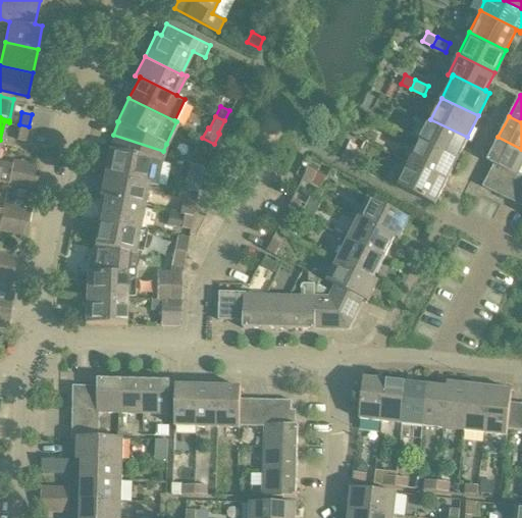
[(389,132),(394,123),(383,117),(379,126),(389,132)]
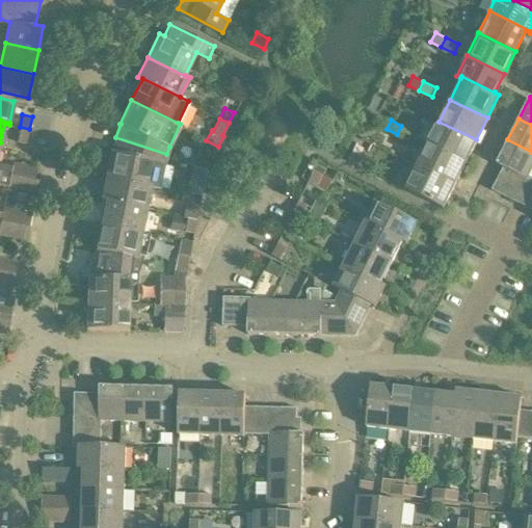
[(439,122),(429,140),(467,160),(476,139),(439,122)]
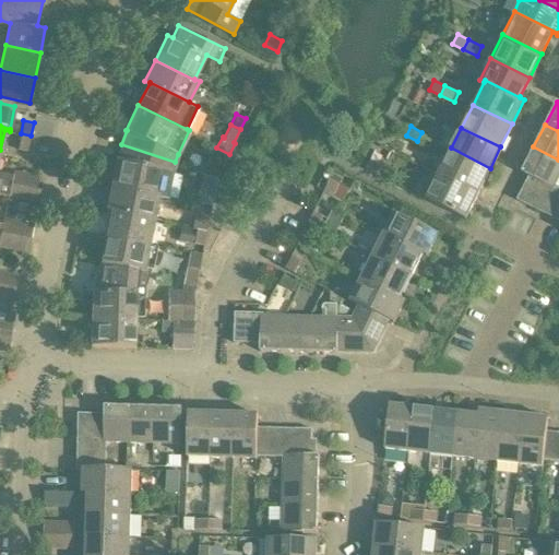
[(421,132),(417,141),(430,149),(436,139),(421,132)]
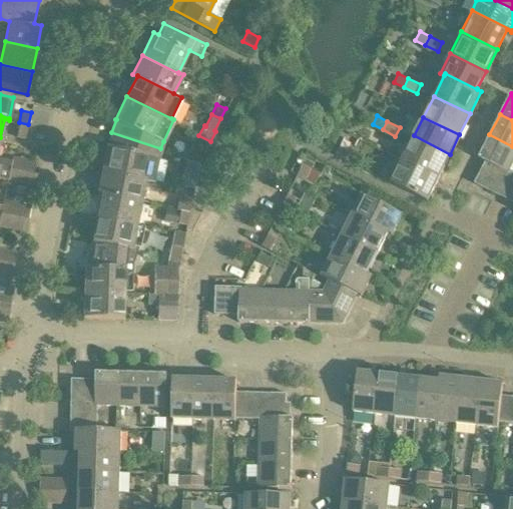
[(28,124),(19,122),(16,134),(26,136),(28,124)]
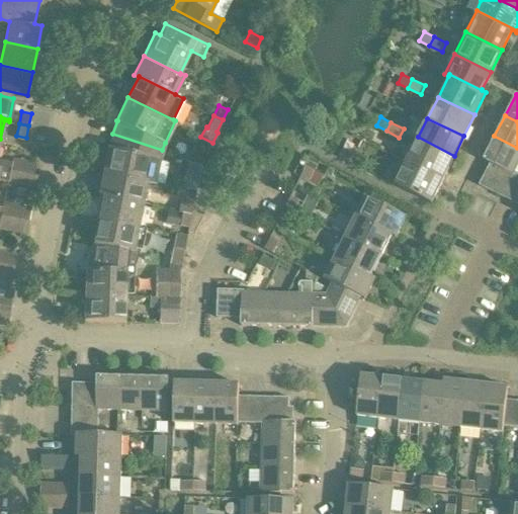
[(107,146),(102,171),(147,180),(155,181),(159,158),(162,150),(112,134),(108,146),(107,146)]
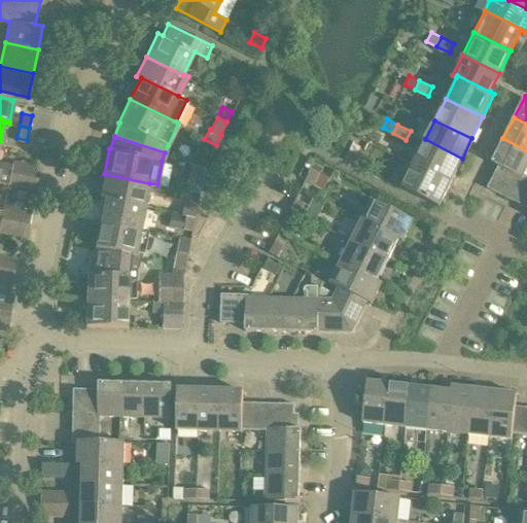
[(526,165),(526,150),(502,138),(492,160),(498,164),(488,185),(523,203),(526,194),(526,174),(523,173),(526,165)]
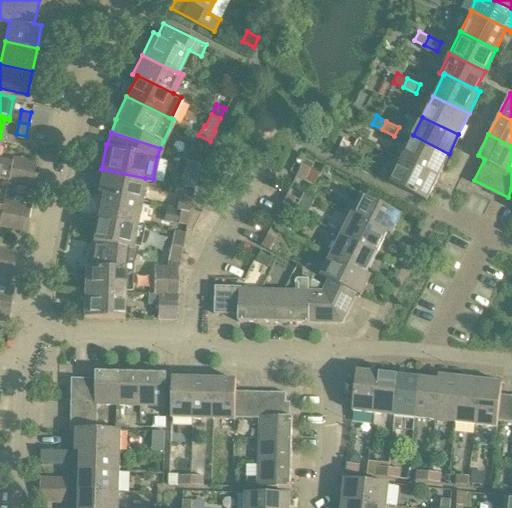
[(449,154),(413,135),(402,157),(438,175),(449,154)]
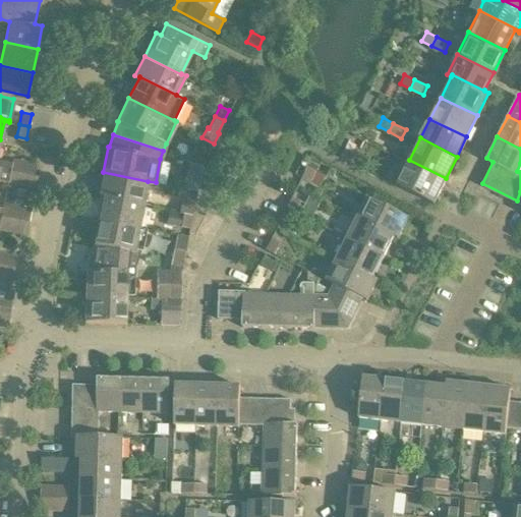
[(349,139),(345,147),(341,155),(352,161),(357,152),(353,151),(357,144),(349,139)]
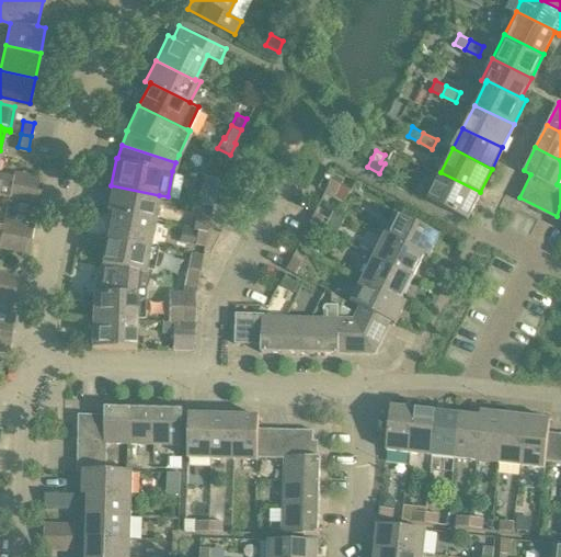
[(0,181),(10,183),(10,181),(36,186),(38,174),(13,169),(12,173),(0,170),(0,181)]
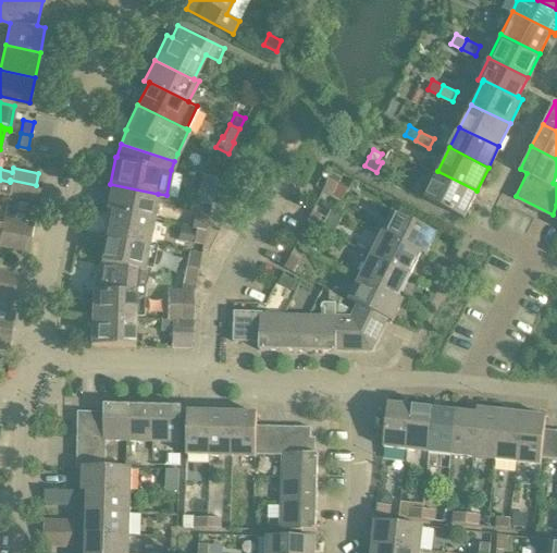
[(477,191),(437,171),(425,196),(463,216),(477,191)]
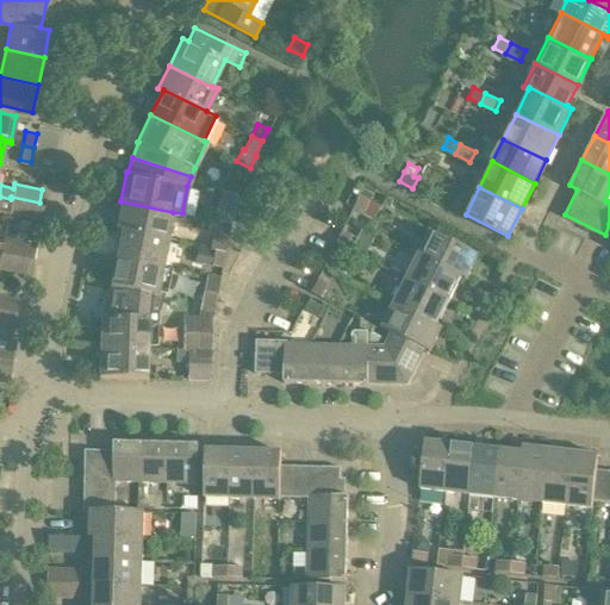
[(361,193),(354,206),(363,211),(365,210),(375,214),(381,203),(361,193)]
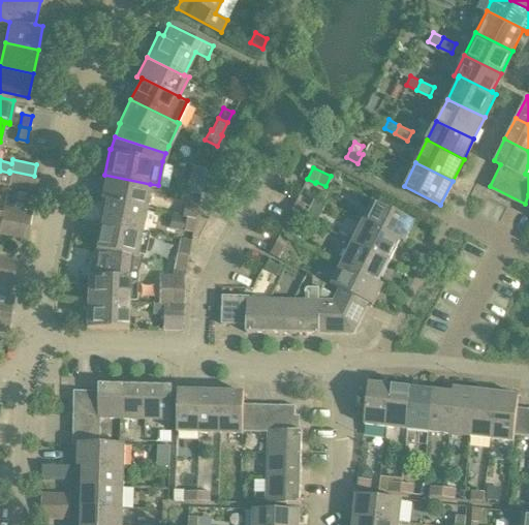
[(0,171),(0,181),(7,183),(7,184),(31,189),(34,176),(9,171),(9,173),(0,171)]
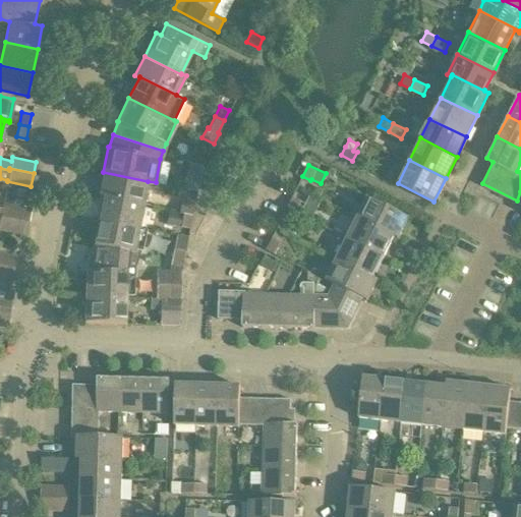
[(148,181),(103,172),(99,193),(104,194),(104,193),(143,202),(148,181)]
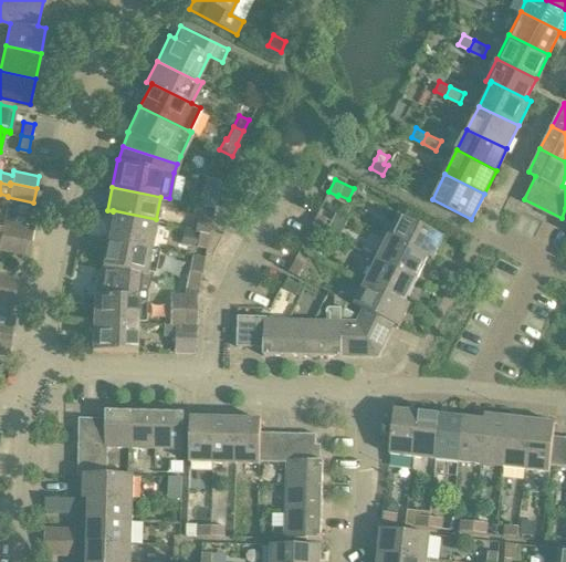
[(113,210),(113,211),(107,236),(152,245),(156,219),(113,210)]
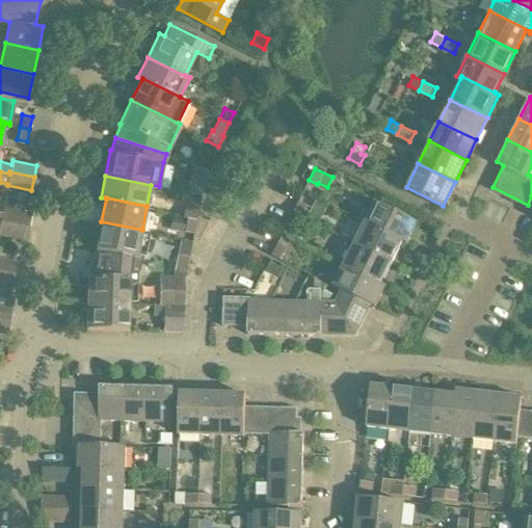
[(187,198),(183,215),(186,215),(197,217),(201,201),(187,198)]
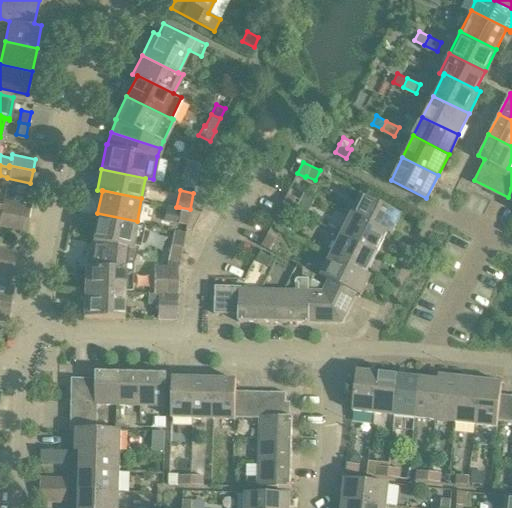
[(288,191),(282,202),(291,206),(296,196),(288,191)]
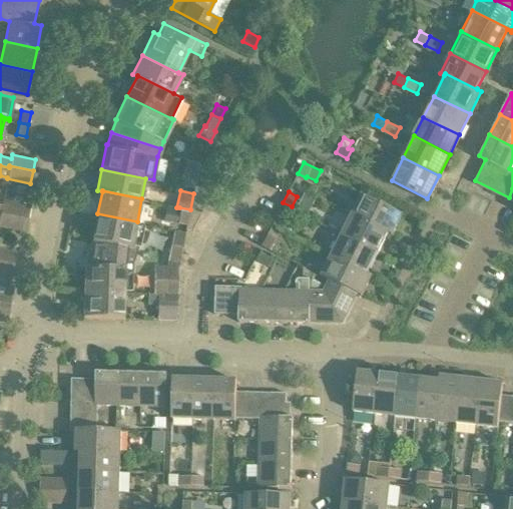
[(363,191),(357,203),(350,200),(347,208),(353,211),(389,228),(389,229),(393,232),(403,211),(363,191)]
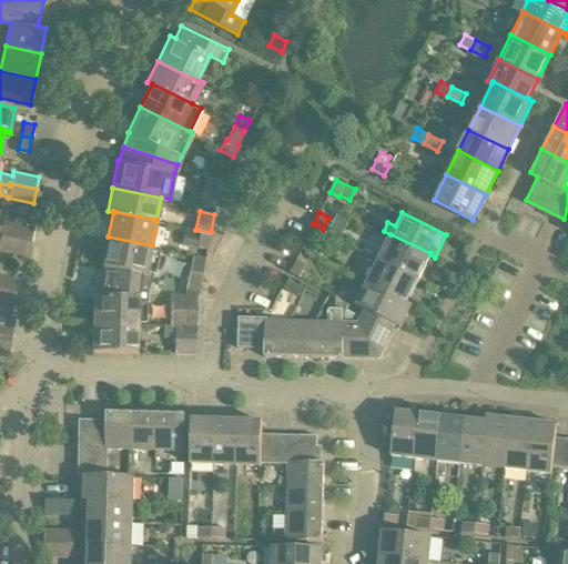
[(0,233),(27,239),(29,227),(2,221),(2,224),(0,224),(0,233)]
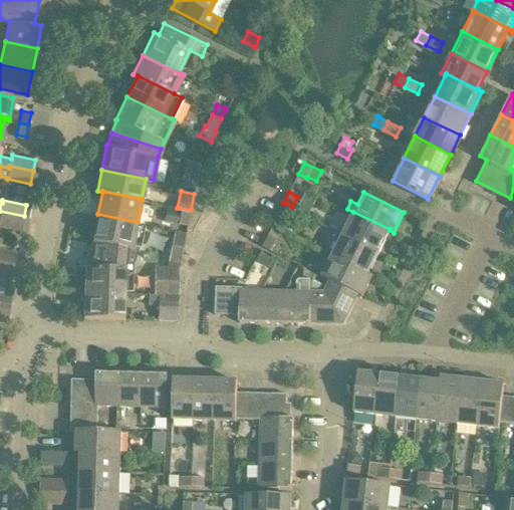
[(292,207),(283,203),(278,214),(286,218),(292,207)]
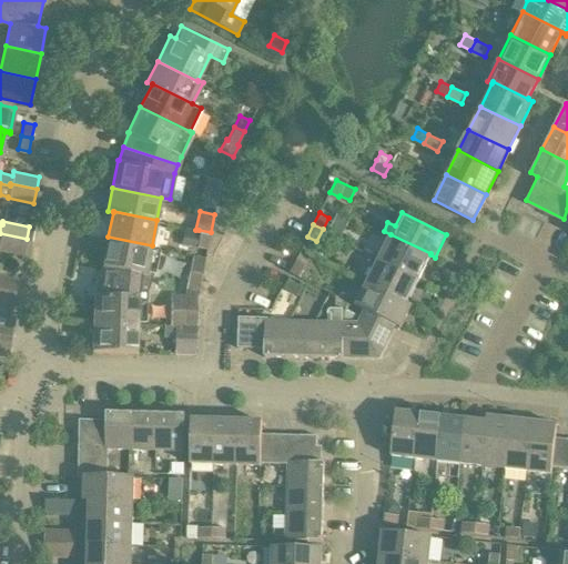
[(183,229),(181,241),(195,244),(199,232),(195,231),(183,229)]
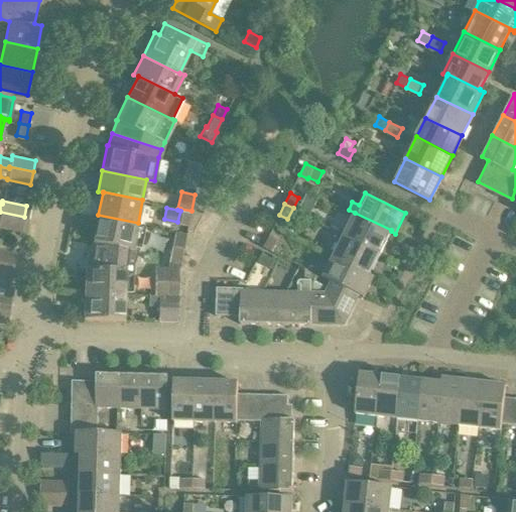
[(180,209),(177,209),(177,210),(180,211),(177,222),(187,224),(189,213),(190,213),(191,211),(180,209)]
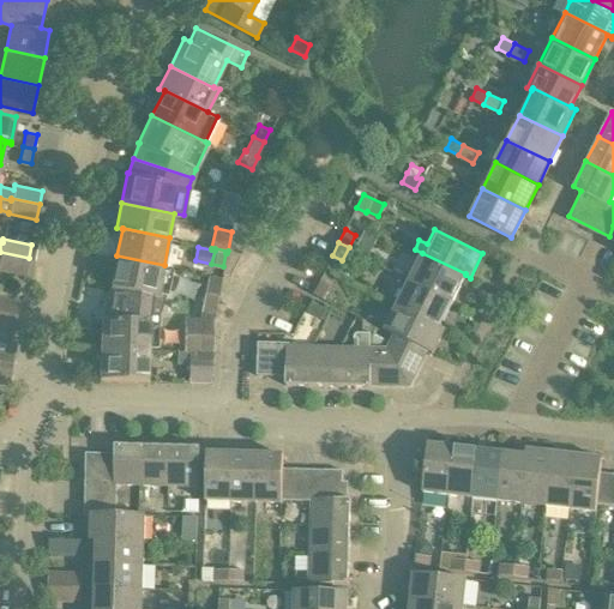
[(0,252),(0,267),(25,273),(29,258),(0,252)]
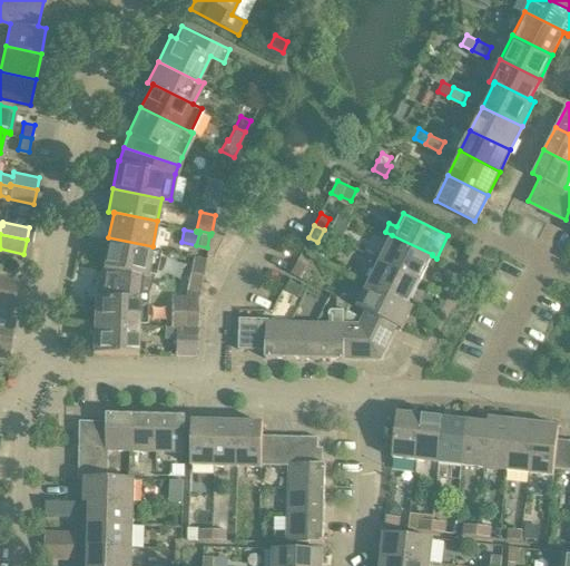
[(392,235),(381,259),(420,279),(432,255),(432,254),(392,235)]
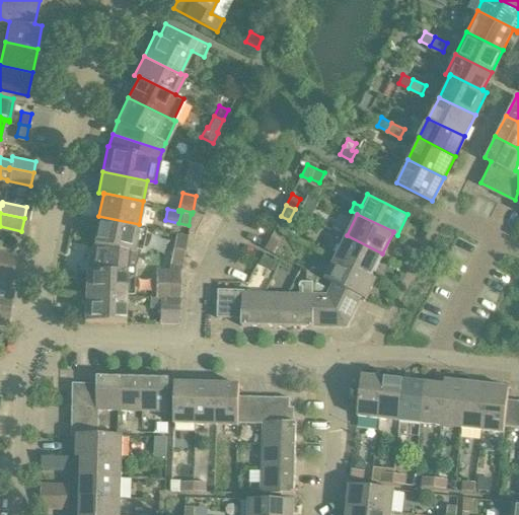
[(94,241),(92,254),(95,255),(136,261),(140,246),(134,245),(139,224),(98,216),(93,241),(94,241)]
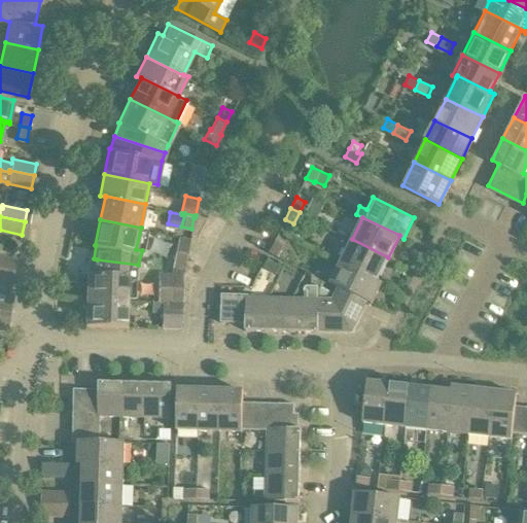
[(178,235),(172,269),(184,271),(190,237),(178,235)]
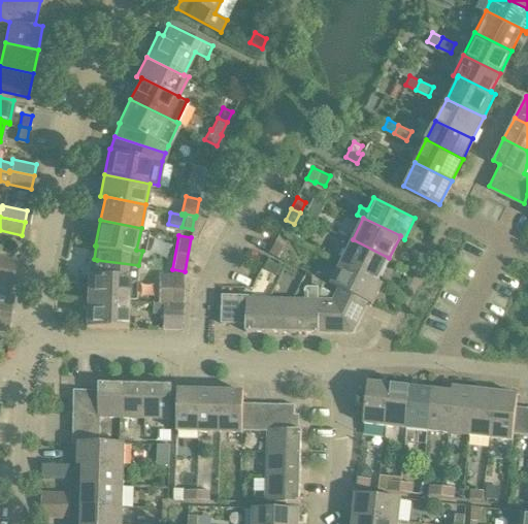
[(285,243),(275,239),(270,251),(278,255),(285,243)]
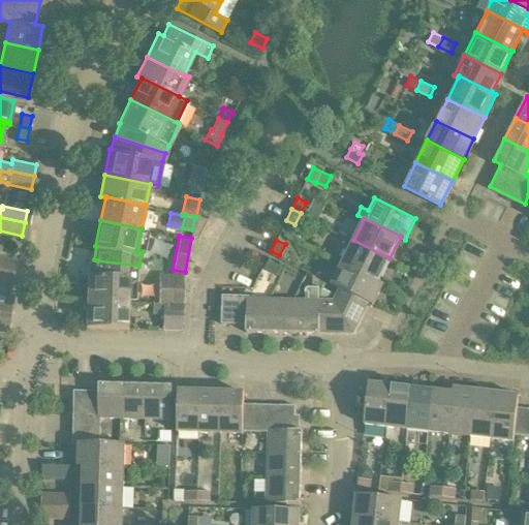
[(353,240),(342,261),(379,280),(379,279),(390,258),(353,240)]
